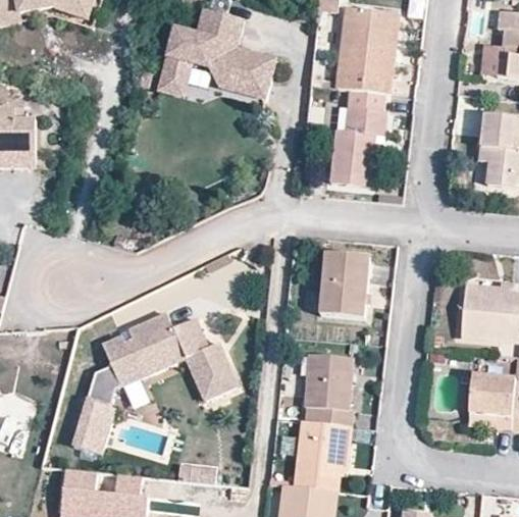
[(0,9),(15,7),(16,13),(38,8),(36,0),(46,0),(47,6),(82,17),(87,0),(0,0),(0,9)]
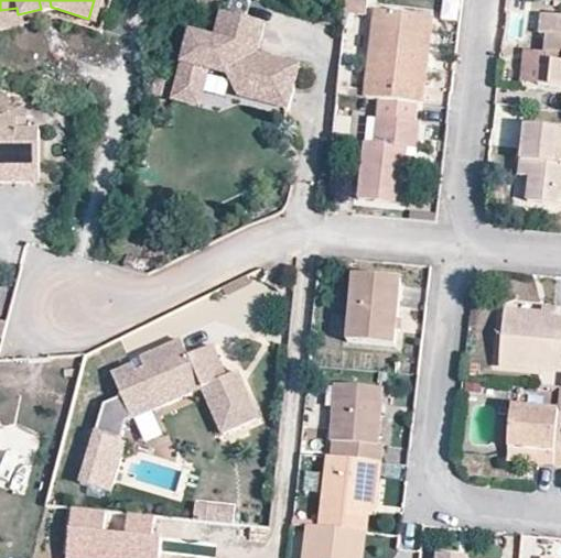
[(39,0),(41,9),(51,7),(50,0),(39,0)]
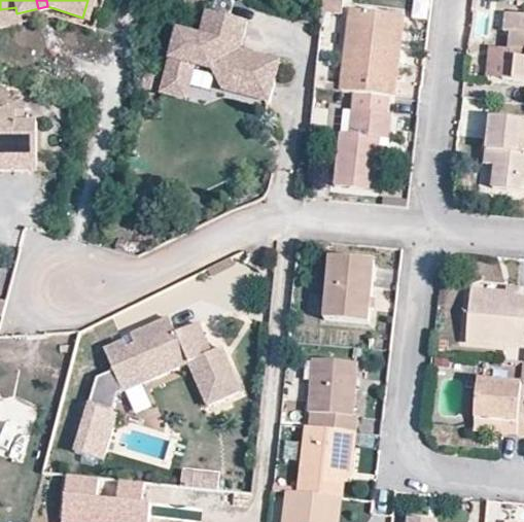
[(387,93),(392,93),(394,74),(387,73),(392,30),(383,29),(385,10),(348,5),(338,85),(350,88),(387,93)]
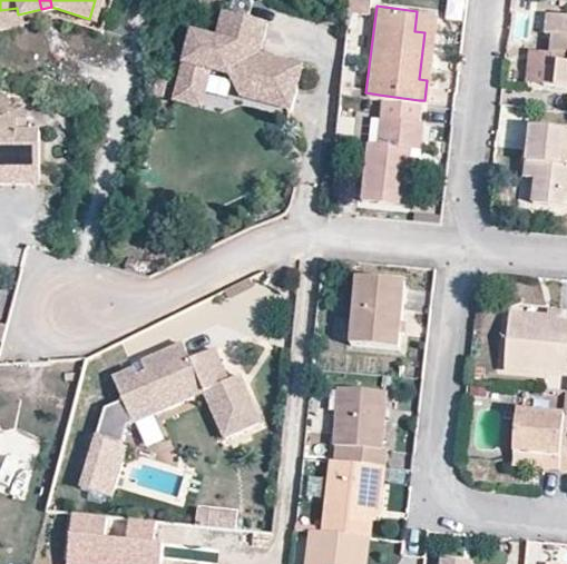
[(17,8),(0,10),(0,27),(19,23),(18,15),(17,8)]
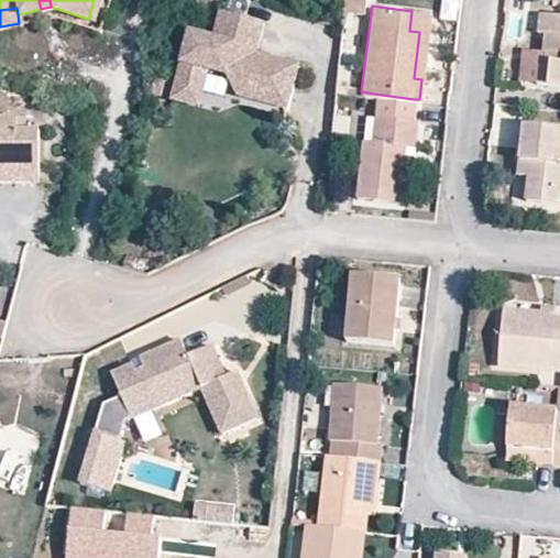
[(541,46),(542,46),(559,48),(559,56),(559,57),(551,57),(547,63),(540,62),(536,62),(534,79),(559,81),(559,11),(537,10),(536,29),(544,30),(541,46)]
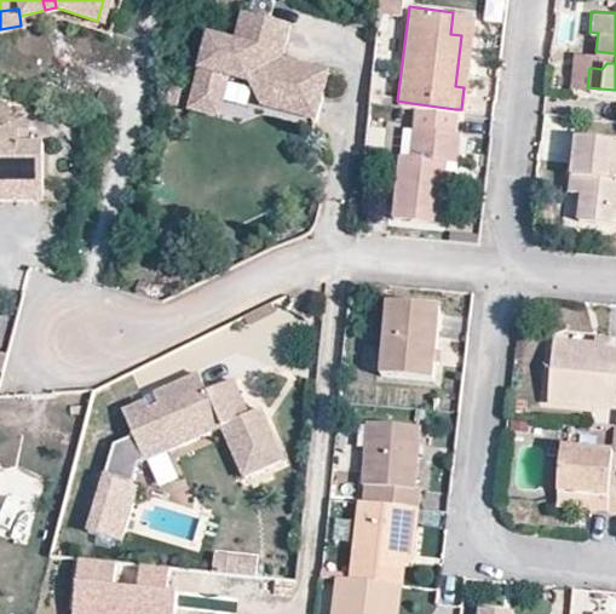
[(472,15),(453,12),(450,34),(461,35),(455,86),(464,87),(472,15)]
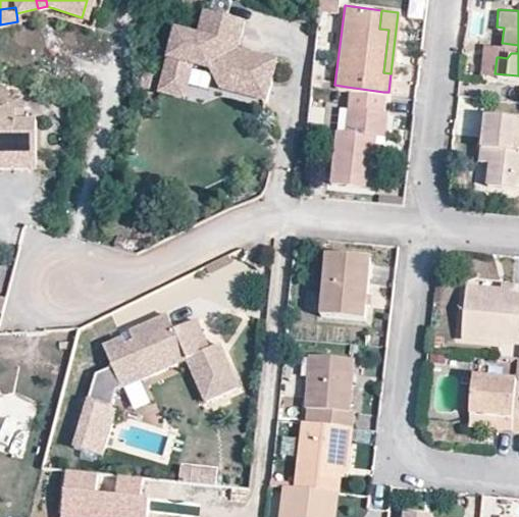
[(203,14),(198,34),(237,43),(241,22),(203,14)]
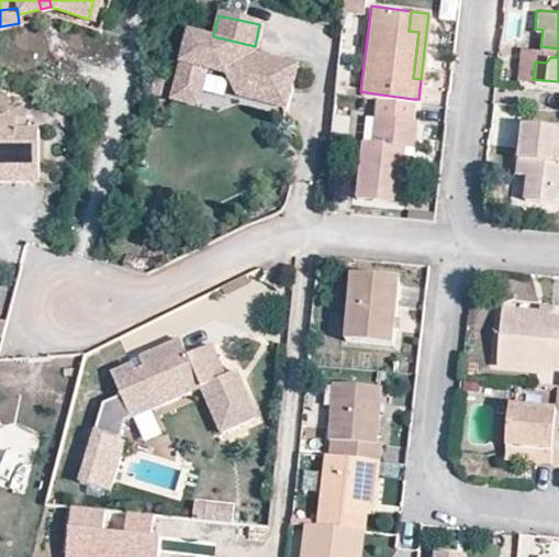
[(255,46),(213,36),(188,30),(175,82),(204,89),(210,69),(227,73),(239,96),(284,107),(294,64),(254,54),(255,46)]
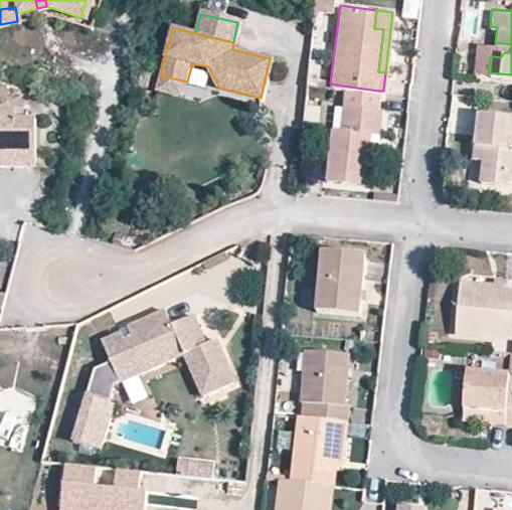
[(511,51),(511,44),(496,42),(494,56),(500,57),(504,52),(511,52),(511,51)]
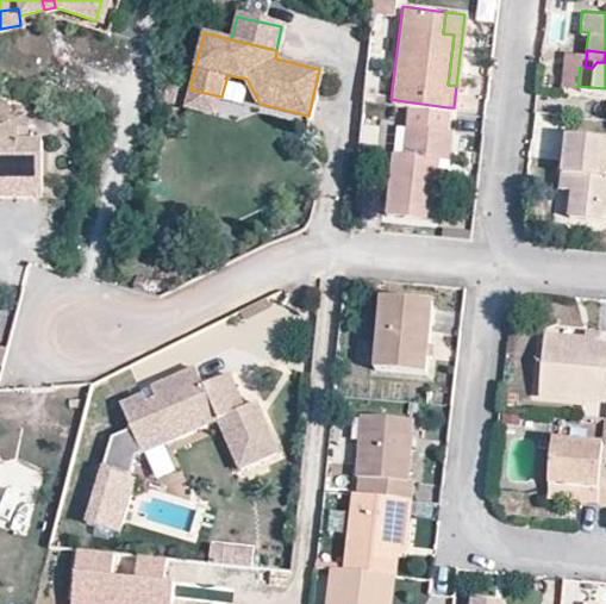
[(566,85),(578,86),(580,67),(568,64),(566,85)]
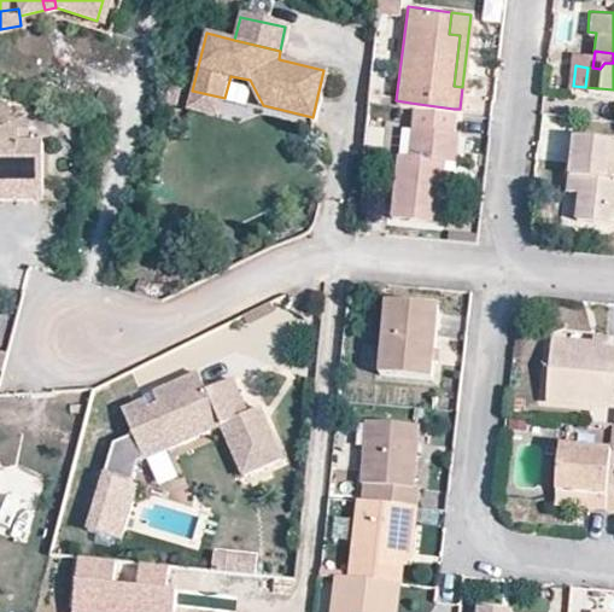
[(367,74),(366,97),(391,100),(391,94),(375,92),(378,71),(367,74)]
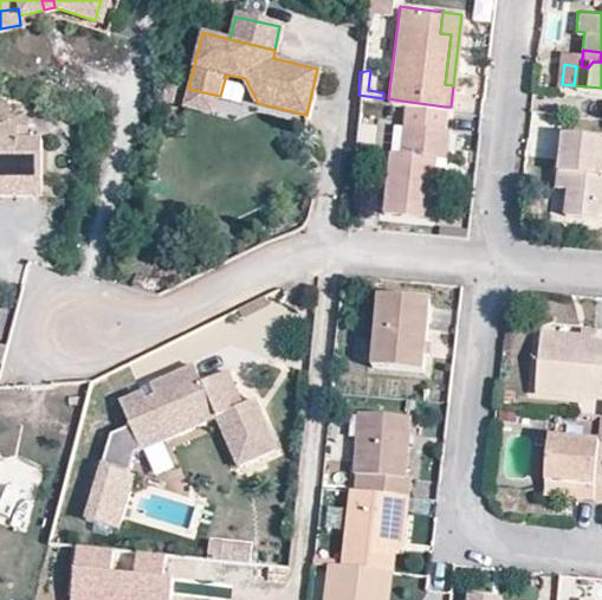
[(220,96),(188,89),(185,104),(215,113),(220,96)]
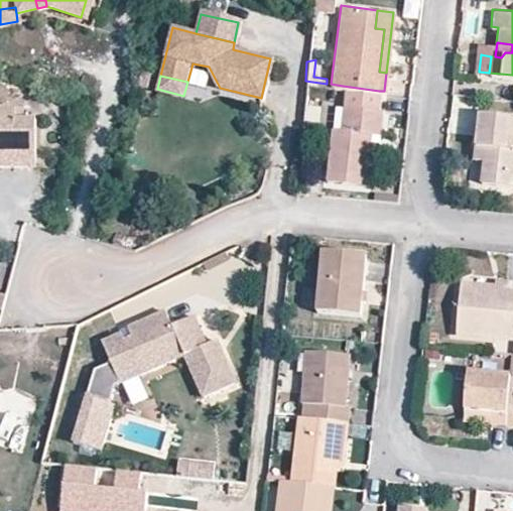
[(379,91),(343,86),(342,104),(334,104),(326,176),(364,180),(368,144),(370,130),(379,131),(381,107),(378,107),(379,91)]
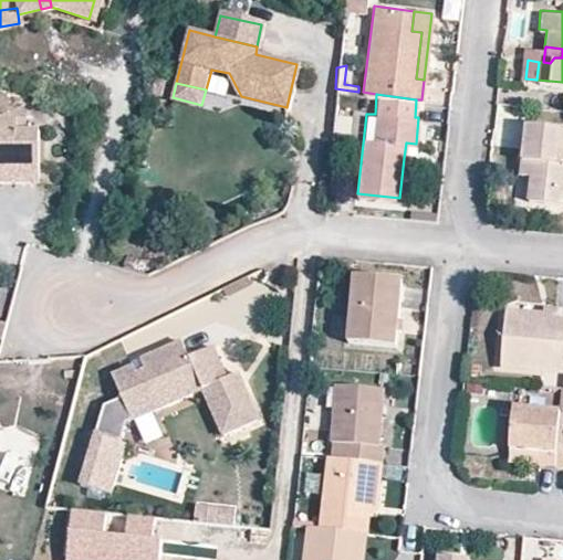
[(0,181),(35,181),(35,127),(13,127),(13,114),(0,113),(0,181)]
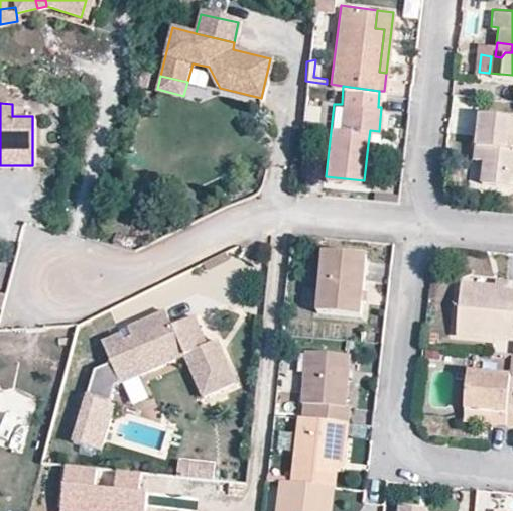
[(512,113),(478,109),(475,141),(485,143),(483,157),(479,179),(512,182),(512,113)]
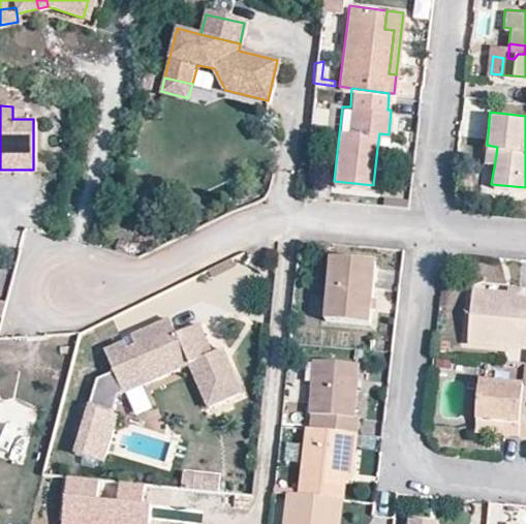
[(379,133),(377,148),(387,149),(389,134),(379,133)]
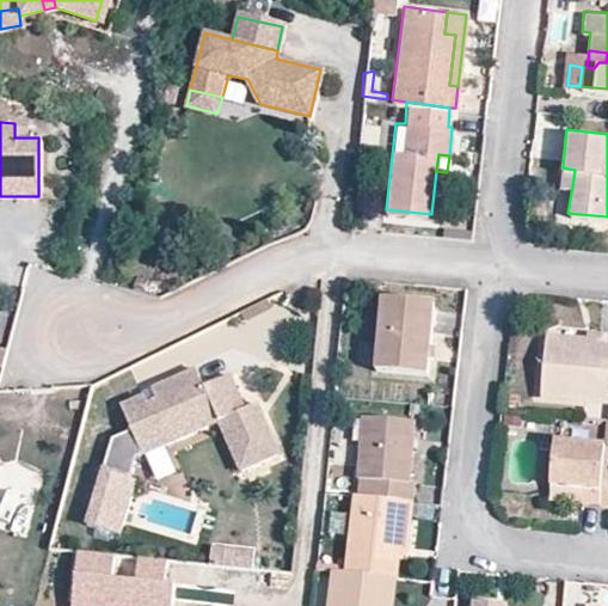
[(575,170),(563,167),(560,184),(572,187),(575,170)]
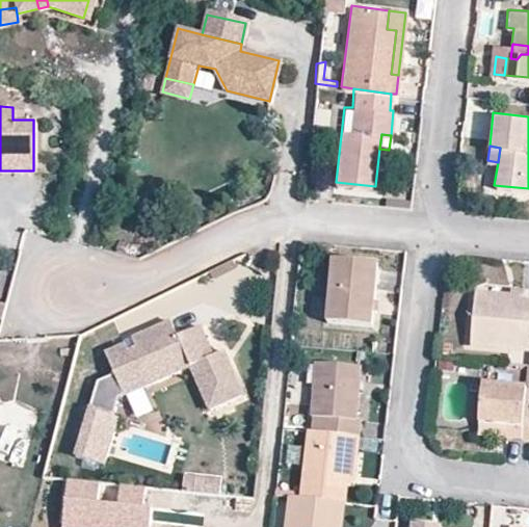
[(370,309),(371,294),(374,259),(329,255),(324,317),(368,321),(370,309)]
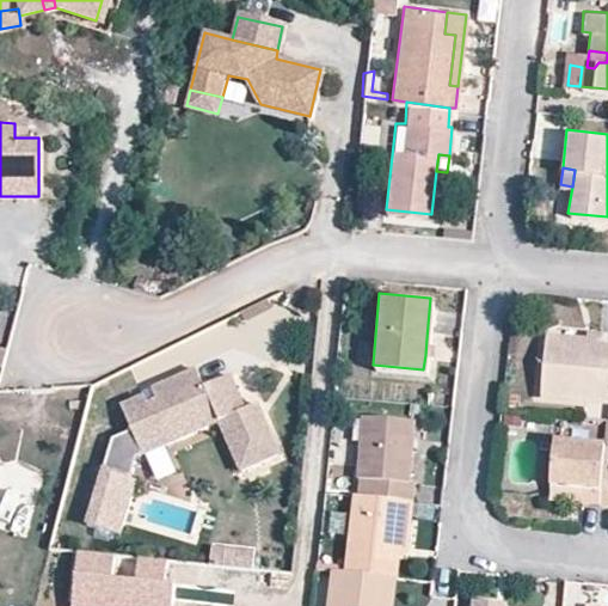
[(538,391),(607,397),(607,331),(584,330),(583,335),(544,331),(538,391)]
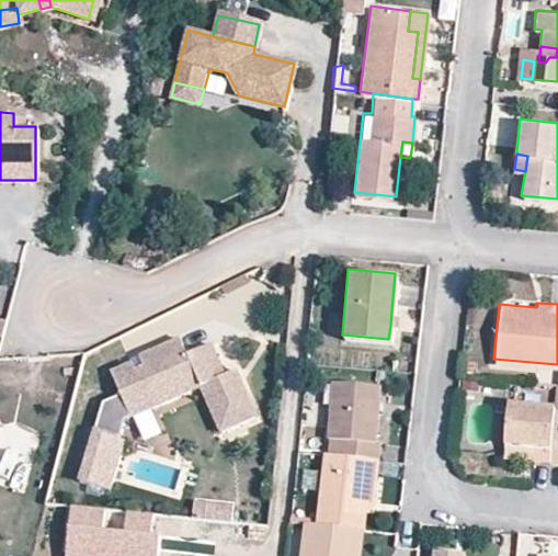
[(400,311),(391,310),(390,326),(400,326),(400,311)]
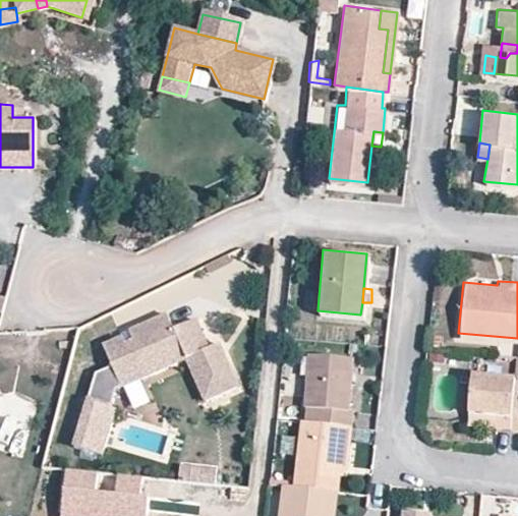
[(126,331),(129,339),(121,343),(117,335),(97,345),(108,366),(92,374),(71,447),(99,455),(114,408),(108,406),(112,389),(112,391),(179,359),(199,403),(236,387),(220,353),(214,356),(208,344),(204,346),(190,320),(170,330),(163,313),(126,331)]
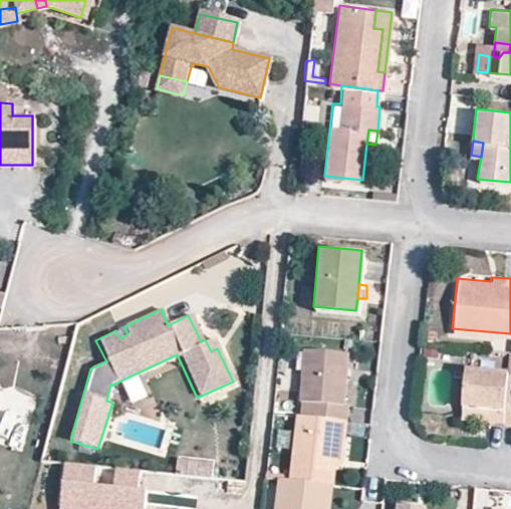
[(211,351),(217,348),(211,336),(205,339),(211,351)]
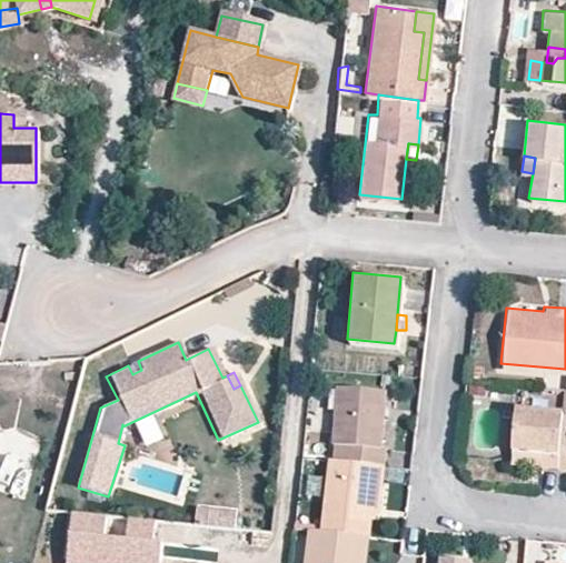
[(336,458),(381,462),(383,445),(378,445),(383,389),(335,384),(331,442),(338,442),(336,458)]
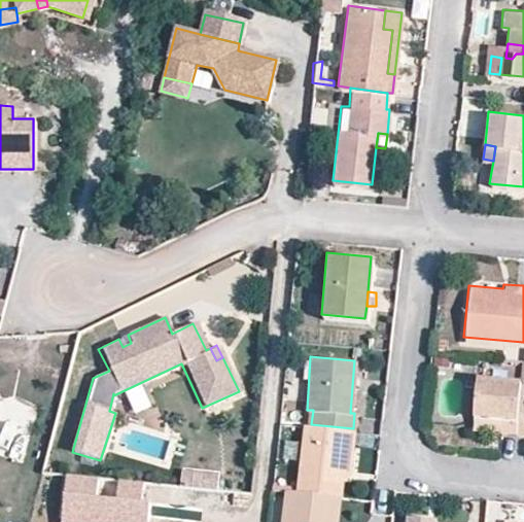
[(350,413),(354,413),(358,413),(359,385),(367,385),(368,374),(361,373),(361,359),(354,360),(350,413)]
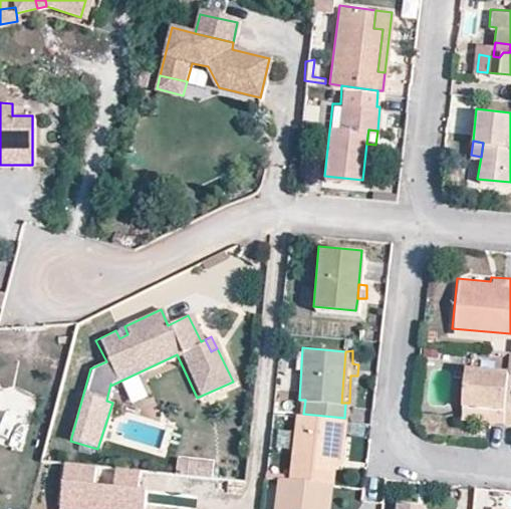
[(487,420),(502,422),(507,375),(507,372),(465,368),(461,406),(489,408),(487,420)]
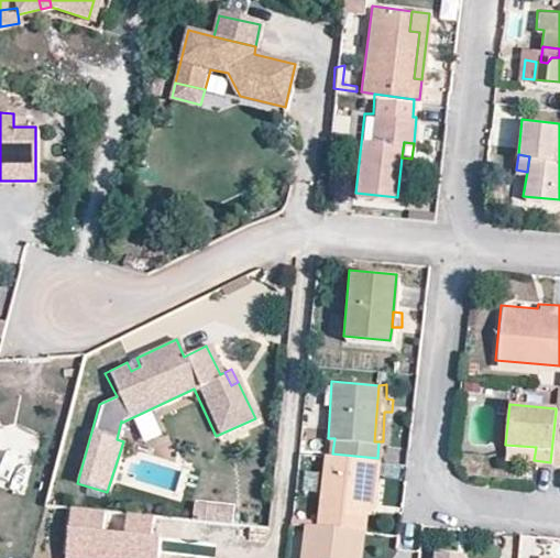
[(559,412),(556,412),(550,462),(559,462),(559,412)]
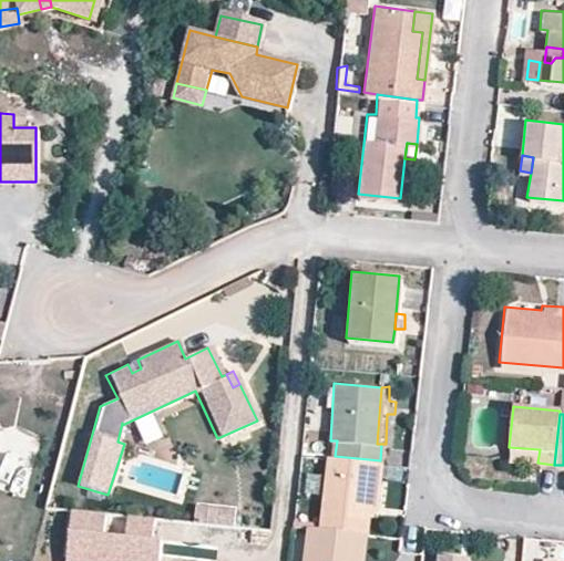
[(508,460),(537,463),(540,449),(509,447),(508,460)]
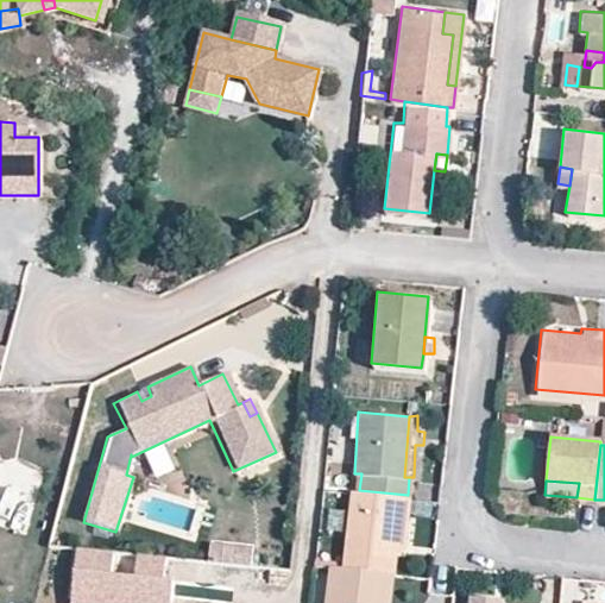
[(407,514),(408,495),(359,490),(353,490),(351,489),(341,566),(389,571),(391,571),(394,548),(397,514),(407,514)]
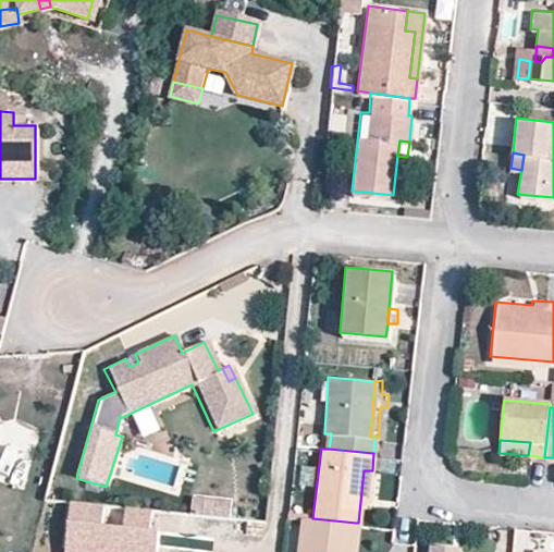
[(368,503),(372,470),(364,470),(360,502),(368,503)]
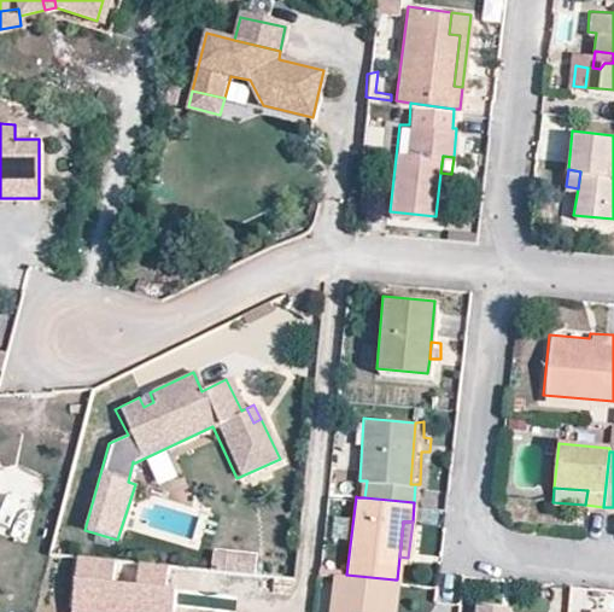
[(211,545),(209,564),(256,570),(258,551),(211,545)]
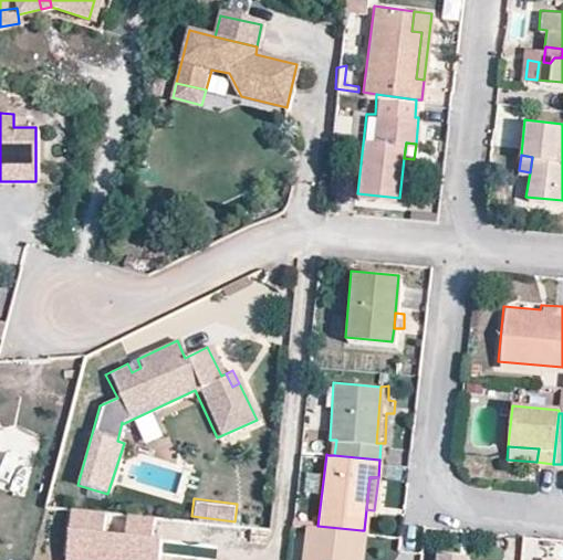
[(102,529),(104,508),(71,505),(65,559),(158,559),(162,535),(153,534),(155,513),(126,510),(124,531),(102,529)]
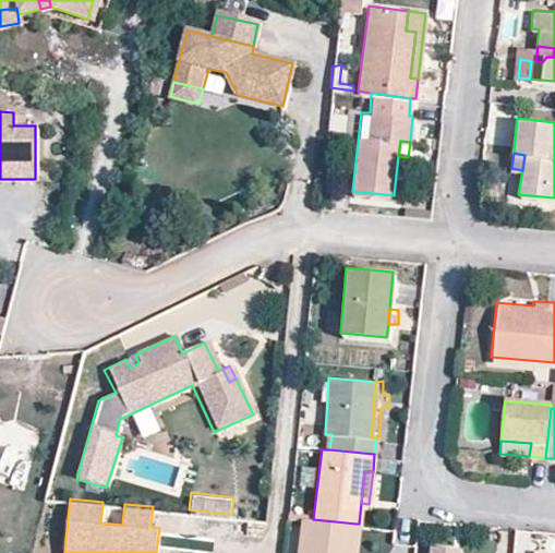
[(353,552),(357,524),(313,519),(303,518),(298,552),(353,552)]
